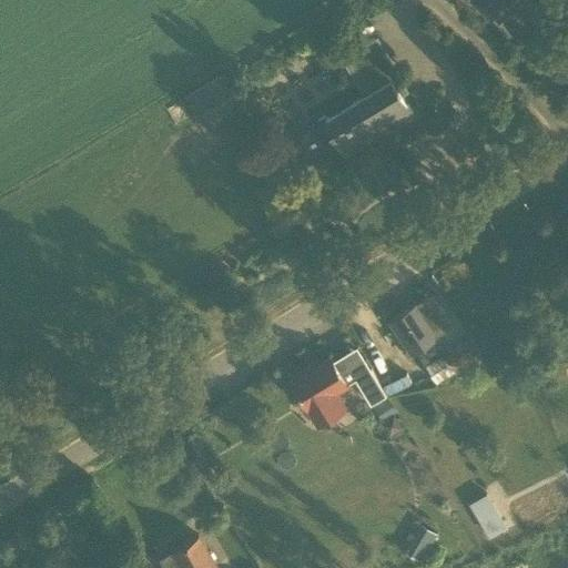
[(506,0),(474,0),(490,16),(506,0)]
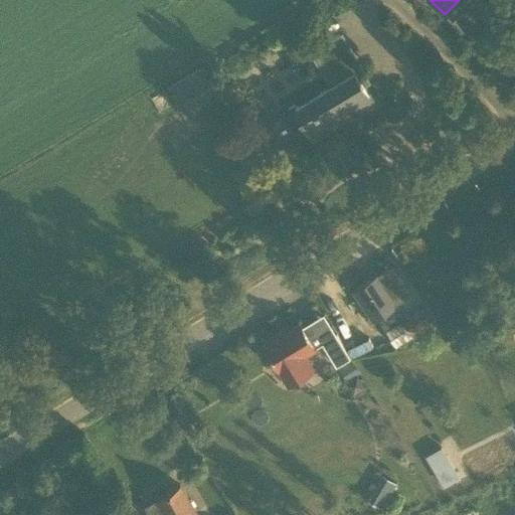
[(314,139),(374,102),(357,73),(363,69),(342,36),(322,49),(342,81),(331,88),(296,109),(307,127),(314,139)]
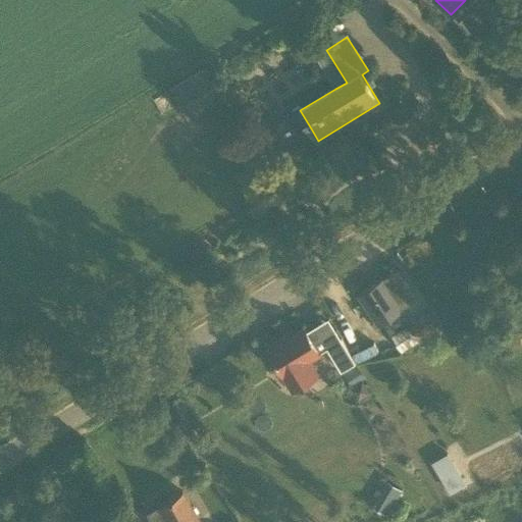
[(378,323),(417,299),(398,269),(359,295),(378,323)]
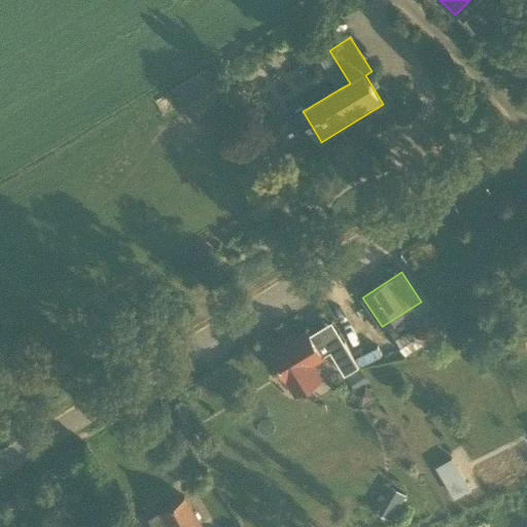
[(423,344),(446,329),(435,314),(414,328),(423,344)]
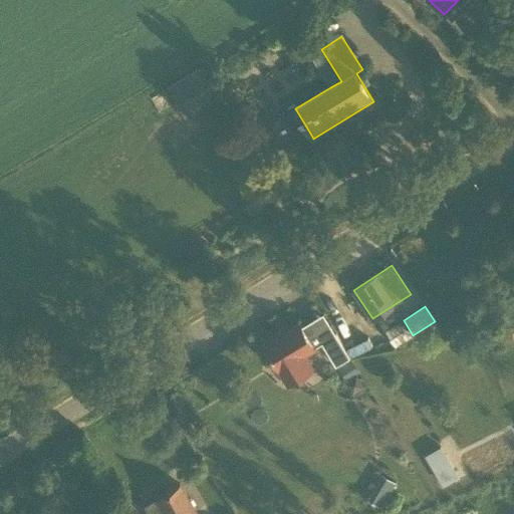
[(289,386),(302,377),(300,375),(308,370),(300,356),(315,347),(300,322),(264,344),(289,386)]
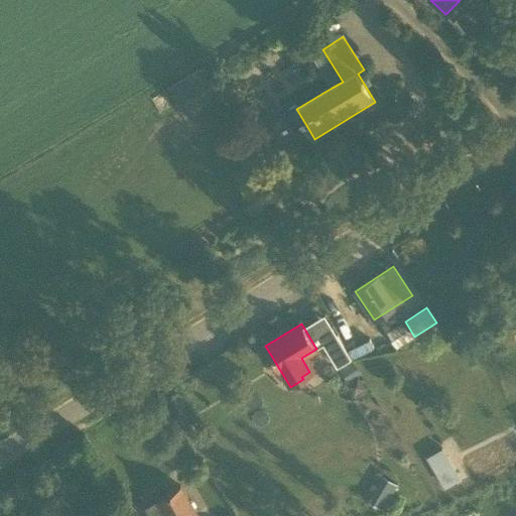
[(337,367),(351,358),(337,335),(323,344),(337,367)]
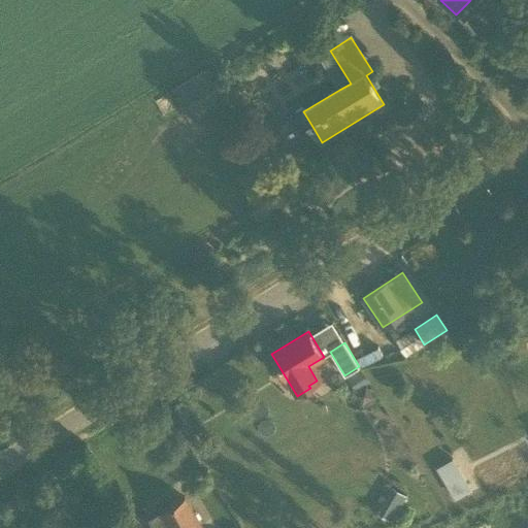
[(455,457),(436,468),(455,499),(473,488),(455,457)]
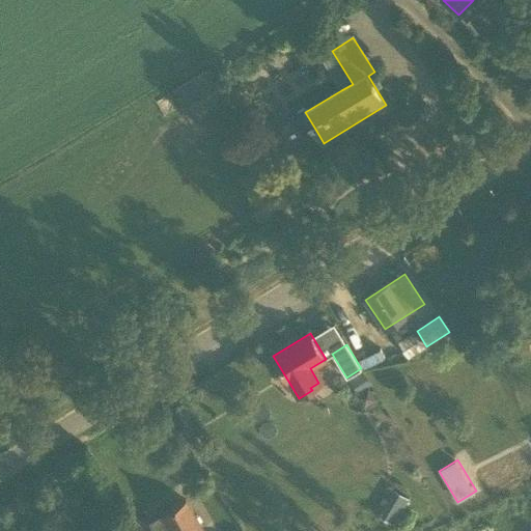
[(394,488),(388,497),(404,506),(410,498),(394,488)]
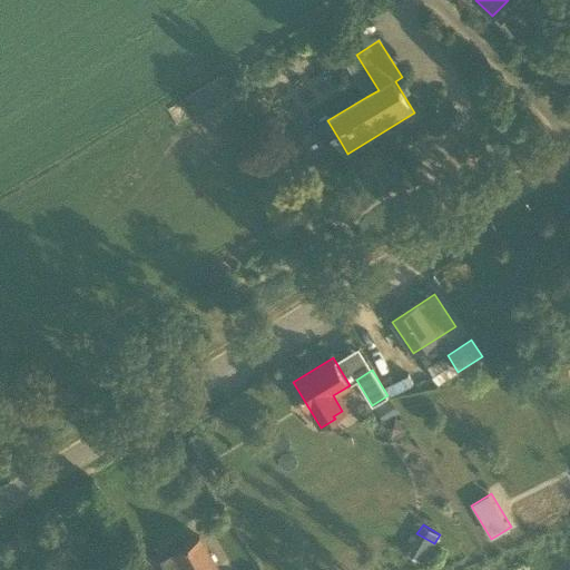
[(217,569),(199,536),(158,560),(164,569),(176,569),(180,568),(180,569),(217,569)]
